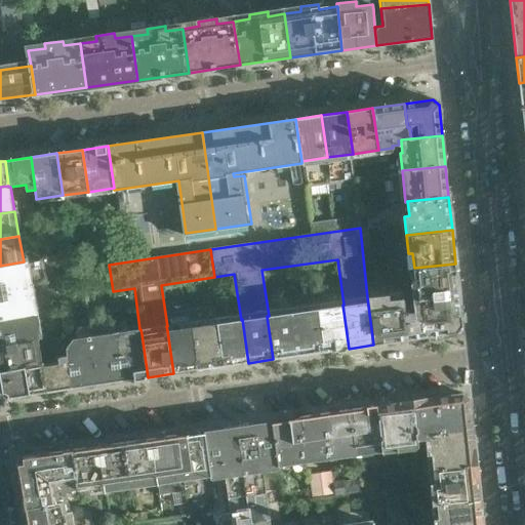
[(0,292),(28,287),(24,261),(0,266),(0,292)]
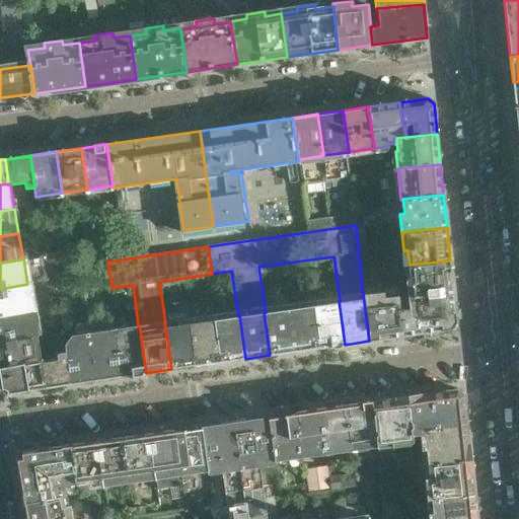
[(453,293),(450,261),(410,265),(411,279),(406,280),(409,298),(453,293)]
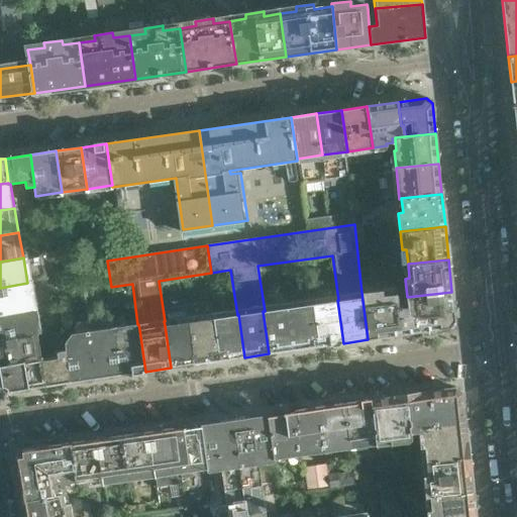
[(0,313),(32,308),(27,283),(0,288),(0,313)]
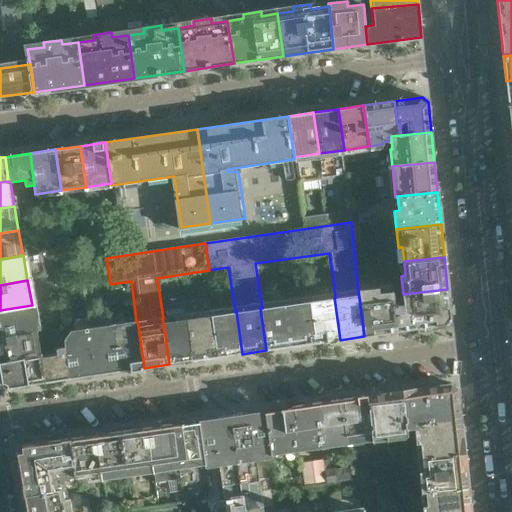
[(397,314),(394,295),(394,291),(378,293),(378,287),(358,290),(364,336),(399,331),(397,314)]
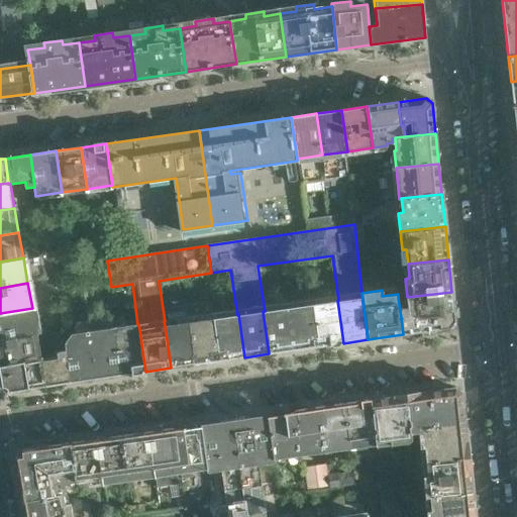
[(454,320),(451,292),(407,297),(409,316),(401,317),(403,334),(449,327),(454,320)]
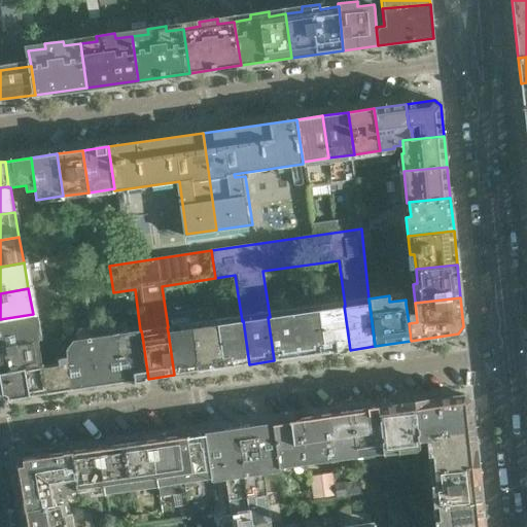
[(350,350),(344,306),(318,310),(324,353),(350,350)]
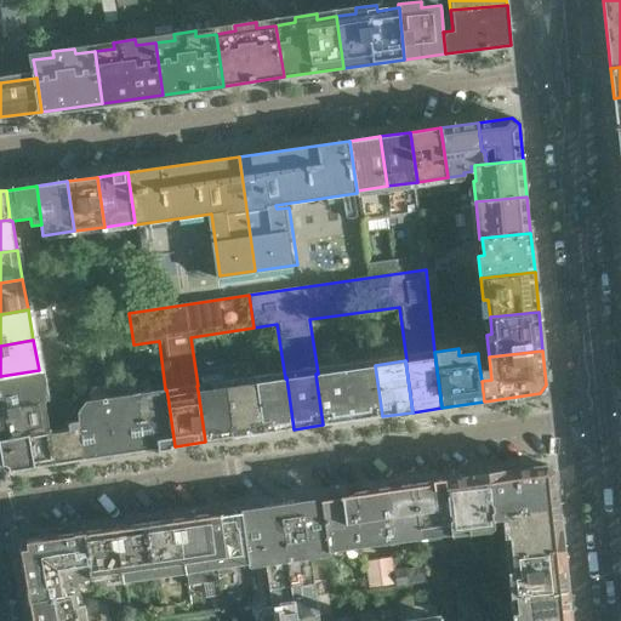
[(382,416),(375,365),(346,369),(353,421),(382,416)]
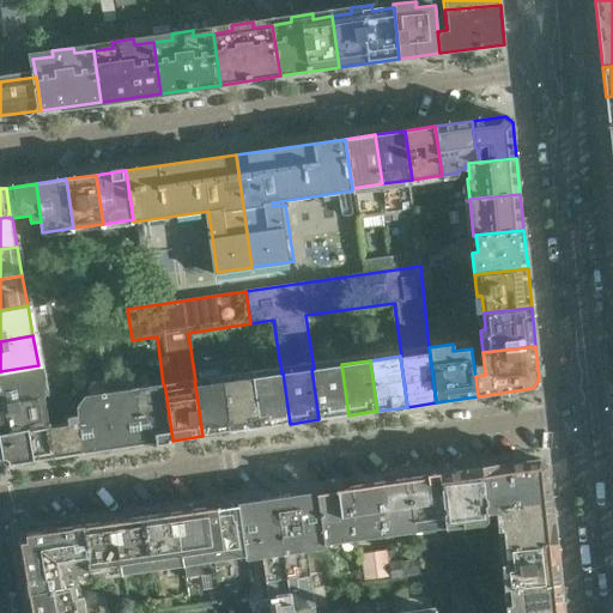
[(349,416),(341,364),(314,369),(311,369),(319,419),(349,416)]
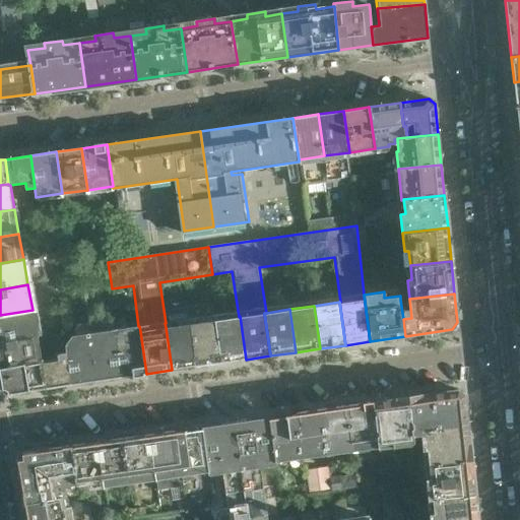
[(0,341),(37,335),(33,310),(0,315),(0,341)]
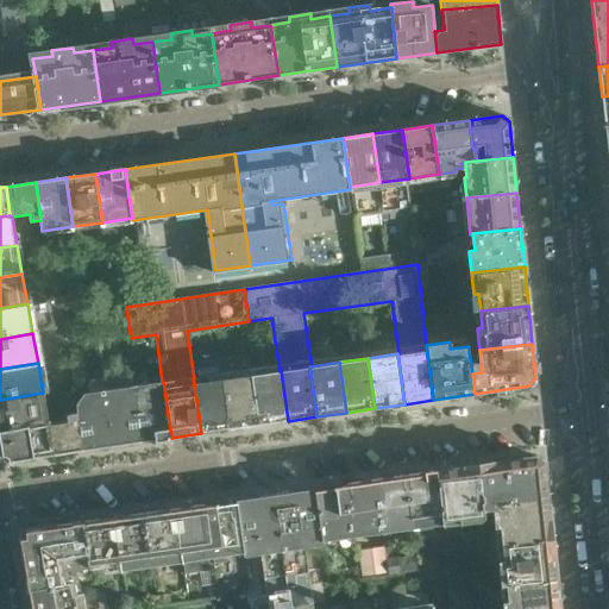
[(281,370),(280,371),(251,375),(259,425),(288,421),(281,370)]
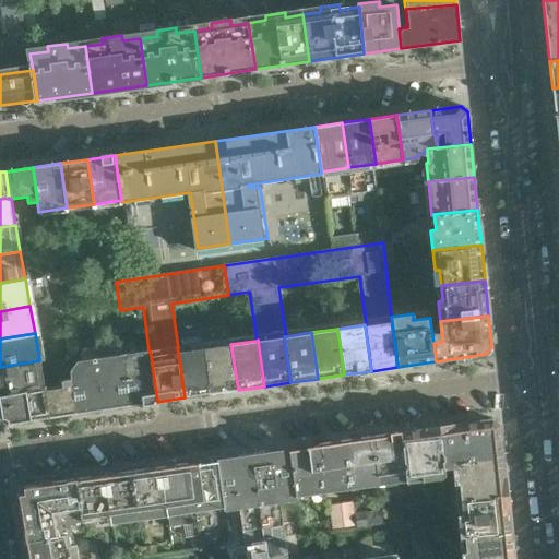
[(238,390),(230,344),(204,348),(211,394),(238,390)]
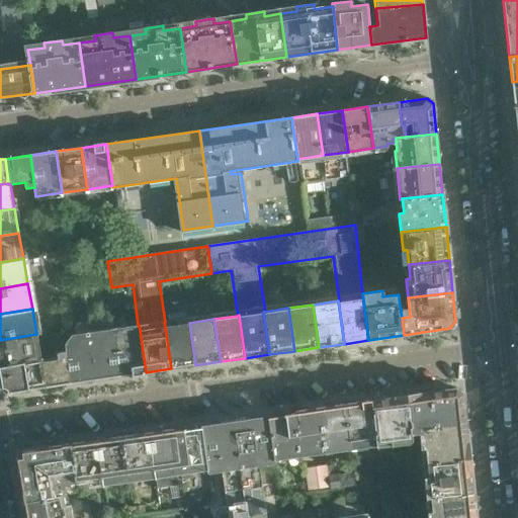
[(195,365),(189,323),(165,326),(171,368),(195,365)]
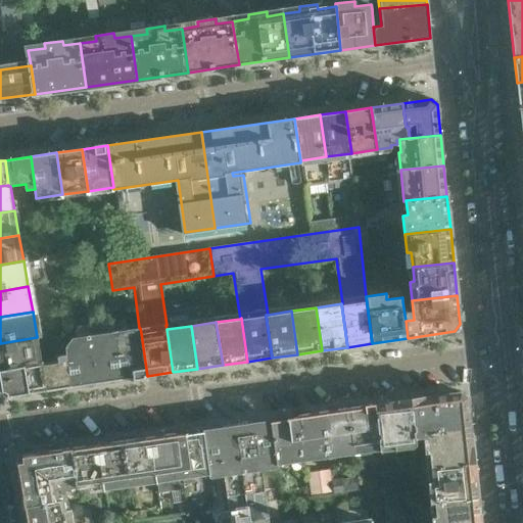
[(147,376),(141,333),(116,336),(123,379),(147,376)]
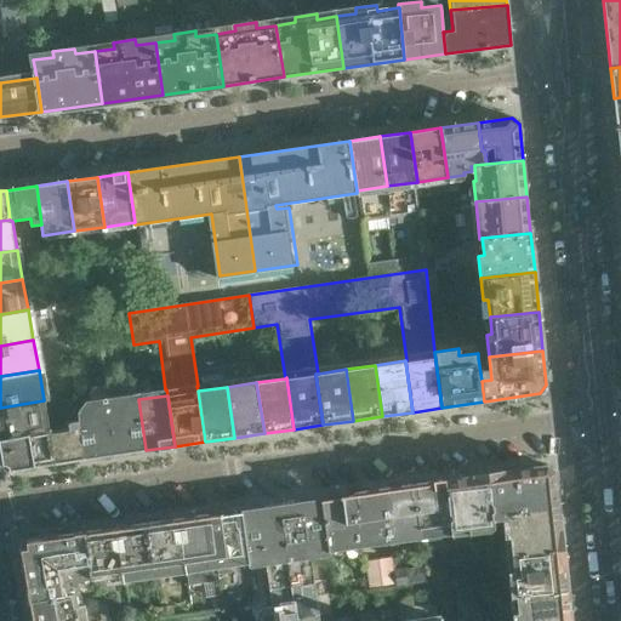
[(146,450),(138,399),(108,404),(115,455),(146,450)]
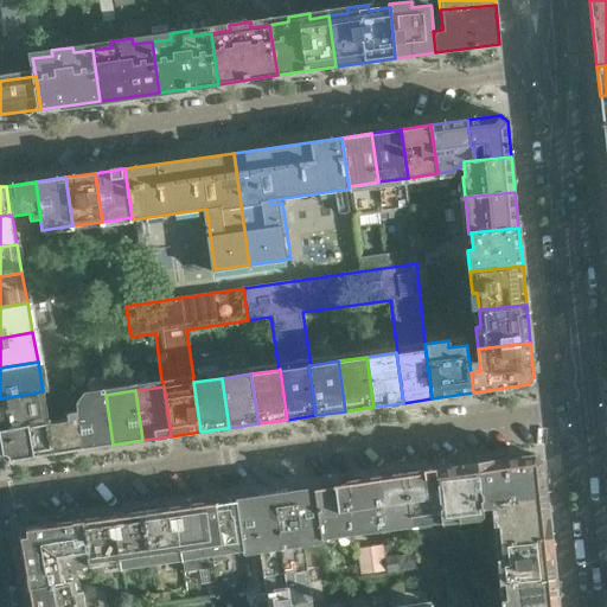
[(0,429),(49,421),(43,391),(0,398),(0,429)]
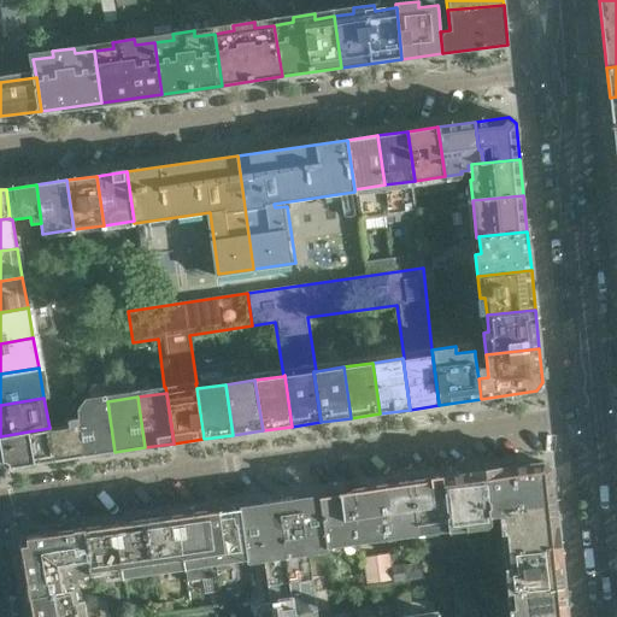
[(115,452),(107,401),(82,405),(78,410),(80,419),(86,456),(115,452)]
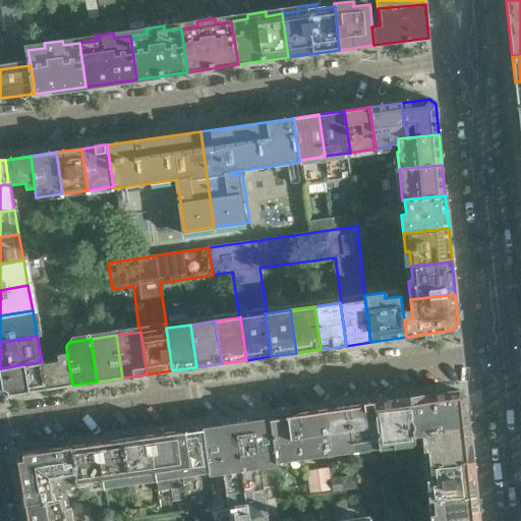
[(67,354),(59,355),(58,356),(59,361),(44,364),(43,364),(47,389),(72,385),(67,354)]
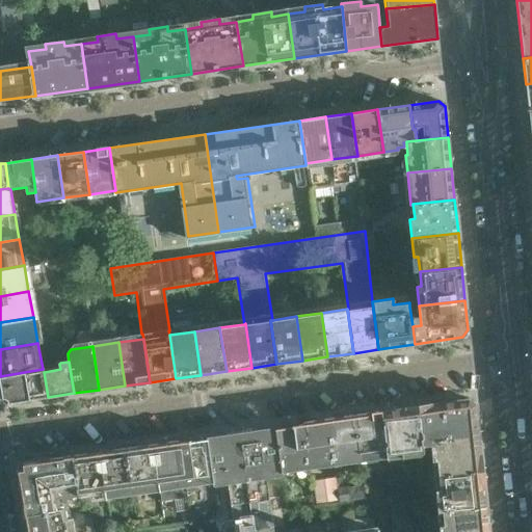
[(48,397),(44,372),(45,372),(44,369),(43,369),(0,376),(0,380),(3,398),(9,402),(48,397)]
